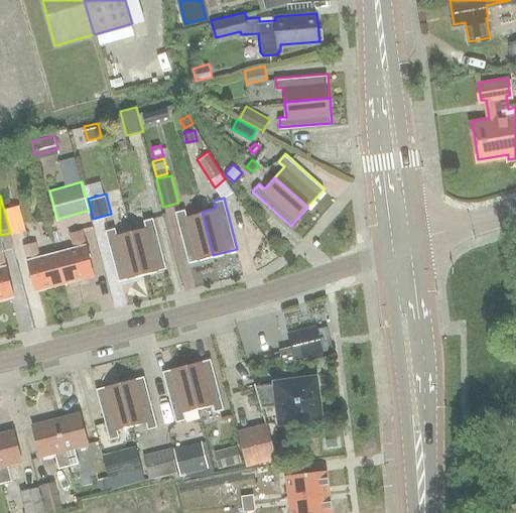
[(26,228),(19,204),(5,208),(11,232),(26,228)]
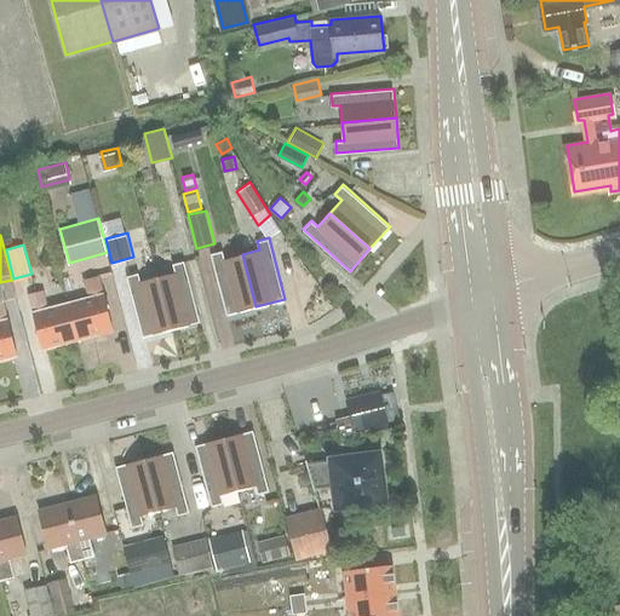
[(256,306),(242,254),(225,258),(223,249),(211,253),(227,314),(256,306)]
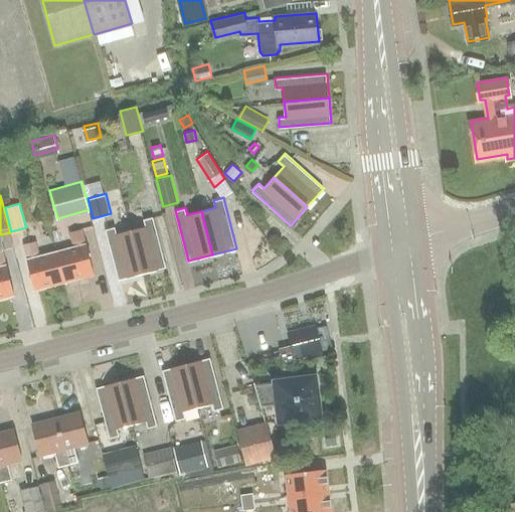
[(146,225),(131,229),(143,273),(167,267),(153,216),(144,218),(146,225)]
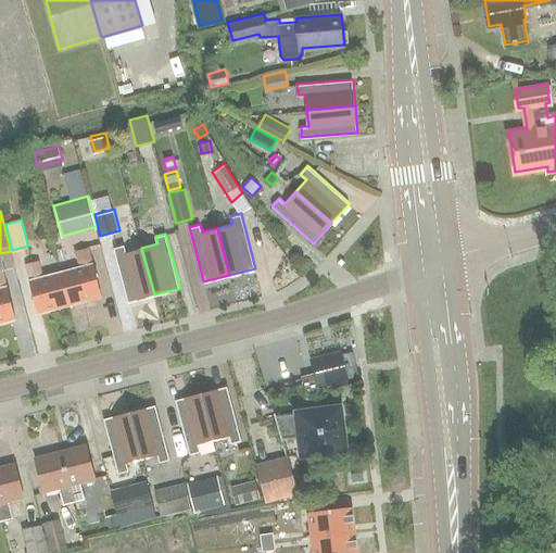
[(154,294),(141,248),(126,252),(124,244),(114,247),(128,301),(154,294)]
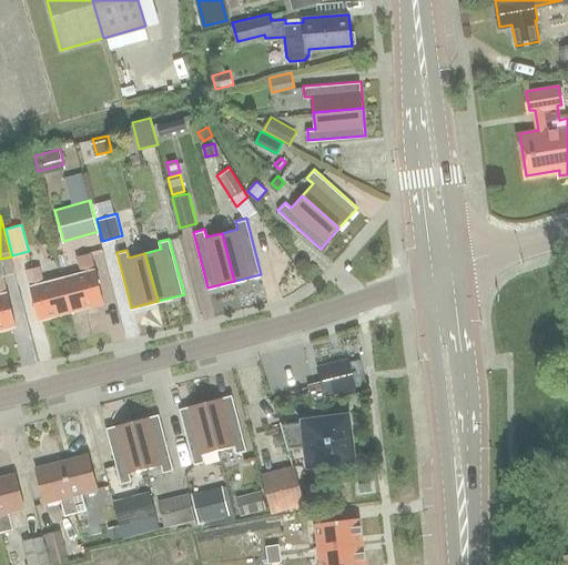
[(104,301),(95,269),(94,269),(90,252),(77,255),(81,272),(62,276),(71,310),(104,301)]
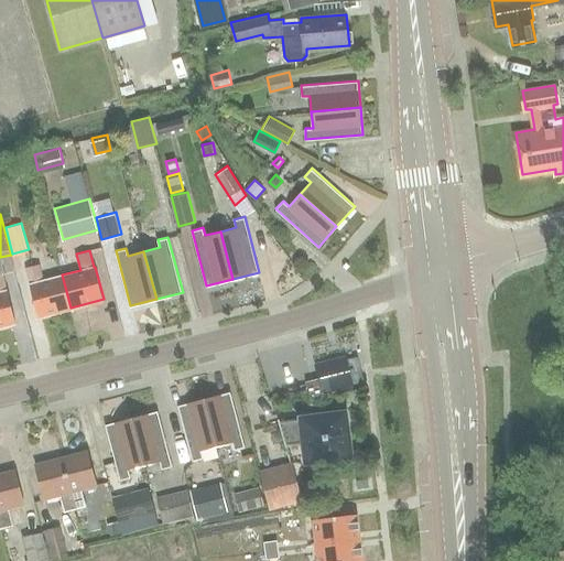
[(71,308),(62,274),(43,280),(39,263),(25,267),(30,283),(39,316),(71,308)]
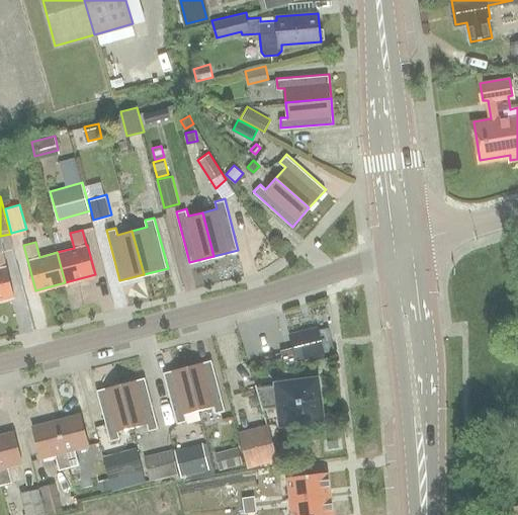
[(6,266),(2,250),(0,250),(0,299),(14,295),(7,266),(6,266)]
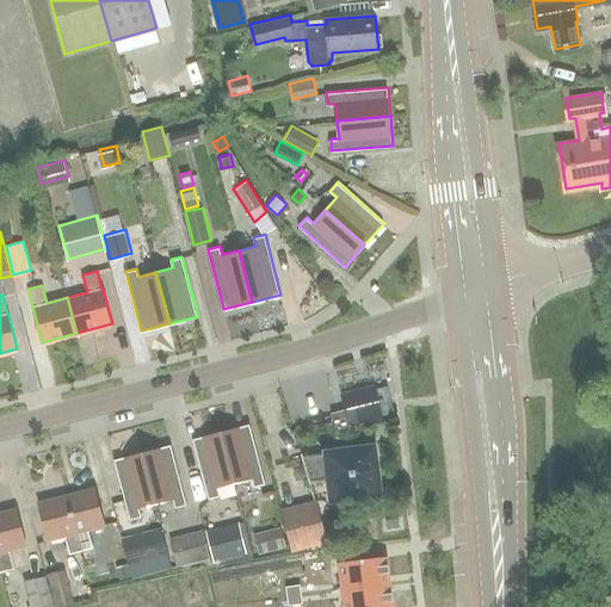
[(376,392),(375,388),(343,396),(344,401),(346,410),(332,414),(337,434),(352,431),(350,423),(382,415),(376,392)]
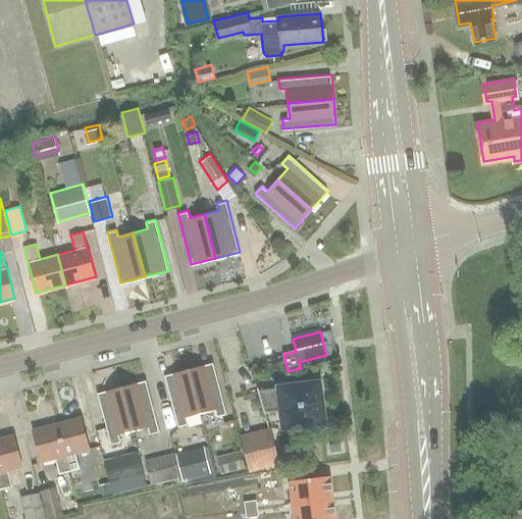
[(213,361),(190,368),(201,412),(215,408),(217,415),(227,413),(213,361)]
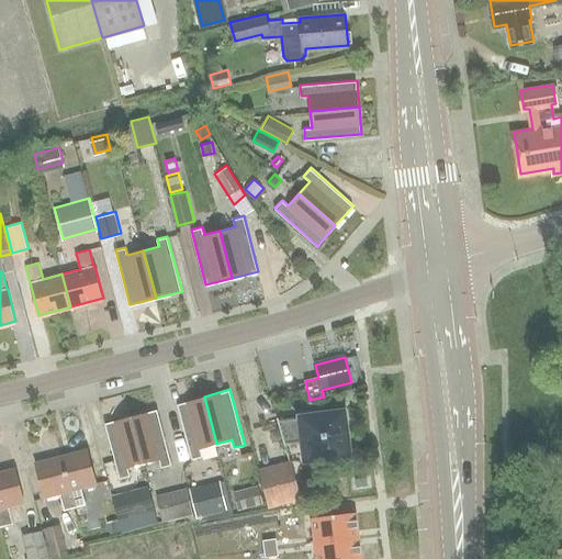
[(216,444),(204,397),(178,403),(192,458),(203,456),(201,448),(216,444)]
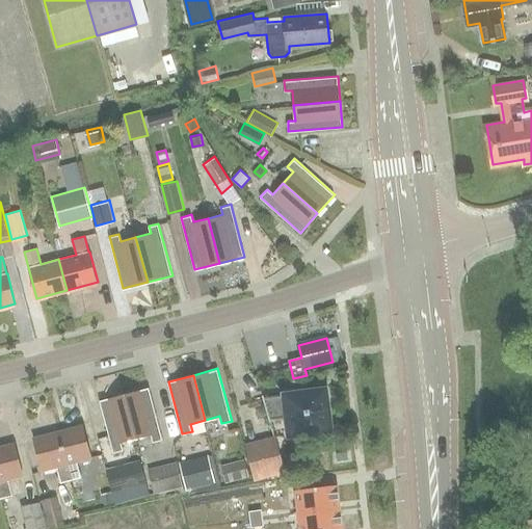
[(149,387),(124,393),(136,438),(151,434),(153,442),(163,439),(149,387)]
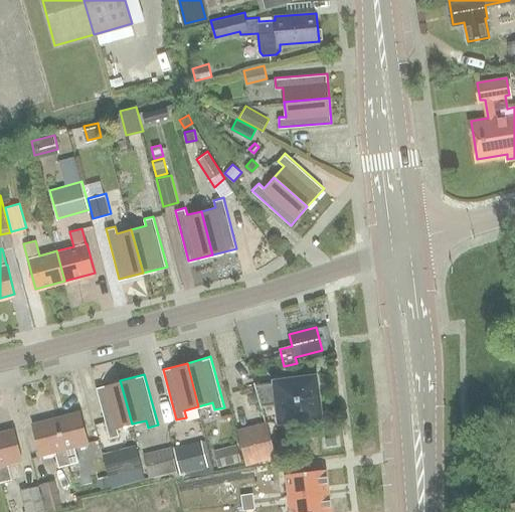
[(320,415),(315,375),(275,380),(276,380),(255,383),(255,381),(253,381),(262,407),(263,406),(263,405),(278,403),(281,420),(320,415)]
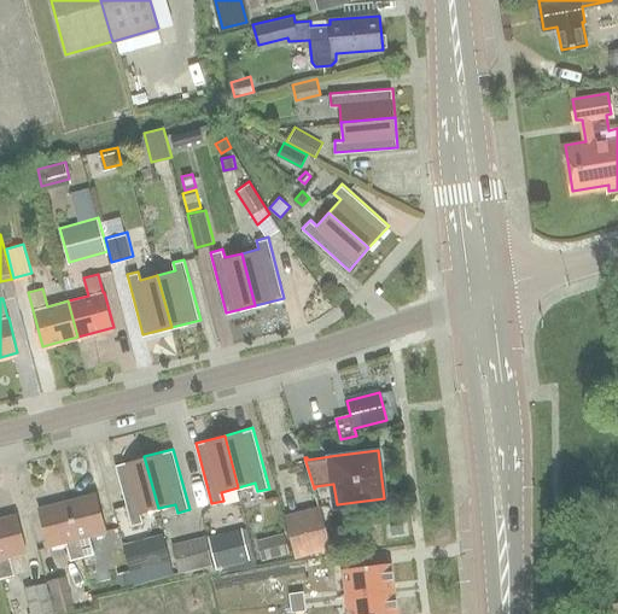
[(158,508),(144,456),(116,463),(132,525),(144,521),(141,513),(158,508)]
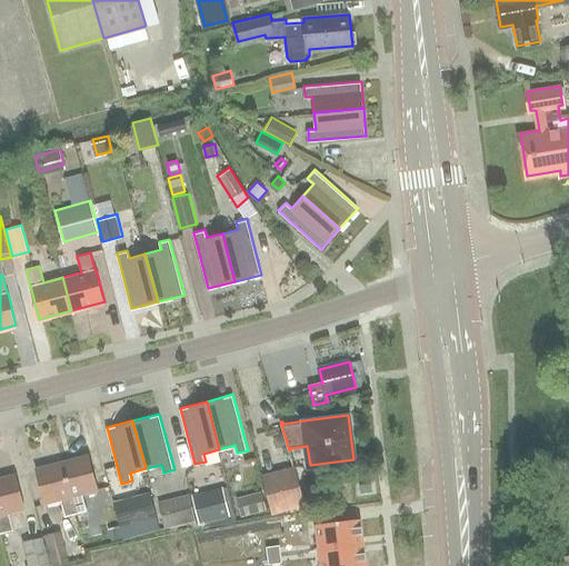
[(88,454),(62,460),(76,513),(87,509),(82,493),(98,488),(88,454)]
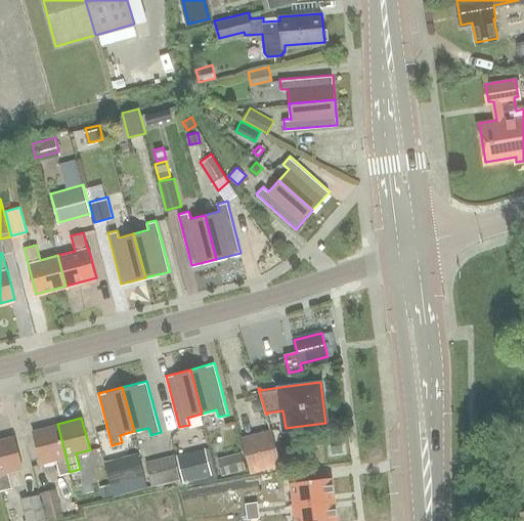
[(70,472),(57,424),(33,430),(41,463),(55,459),(59,474),(70,472)]
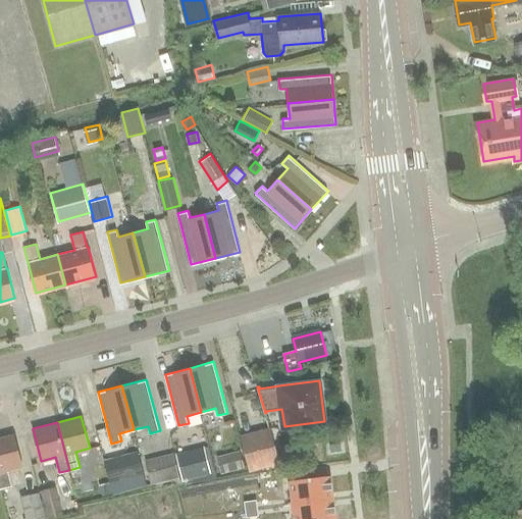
[(280,462),(274,442),(263,445),(259,428),(241,433),(250,470),(280,462)]
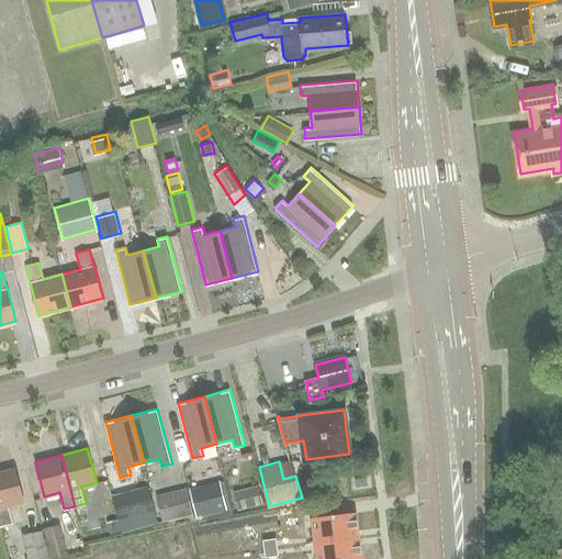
[(15,467),(0,470),(0,515),(2,525),(13,523),(13,521),(22,520),(23,502),(24,502),(15,467)]
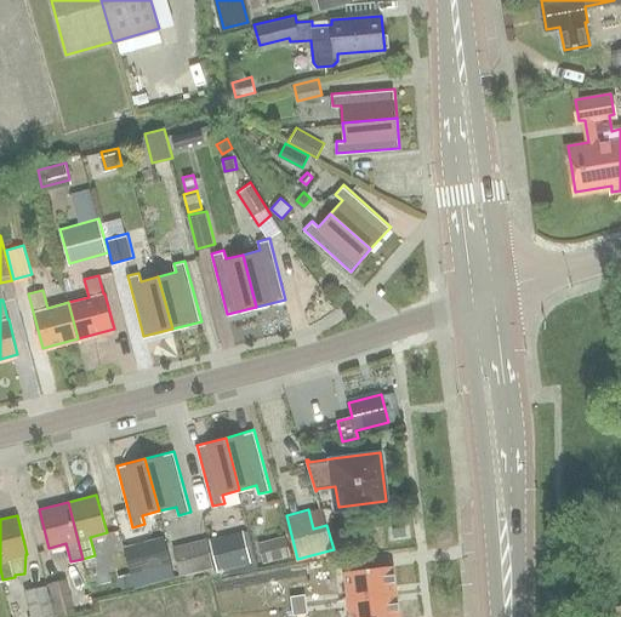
[(250,561),(243,530),(210,537),(217,570),(250,561)]
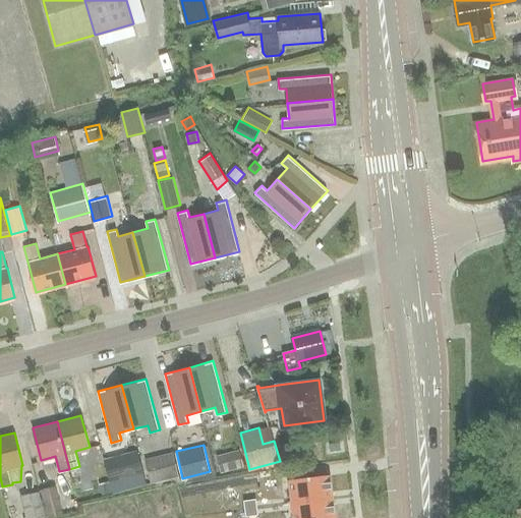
[(138,449),(105,458),(105,461),(106,465),(110,479),(114,492),(128,488),(145,484),(148,483),(138,449)]
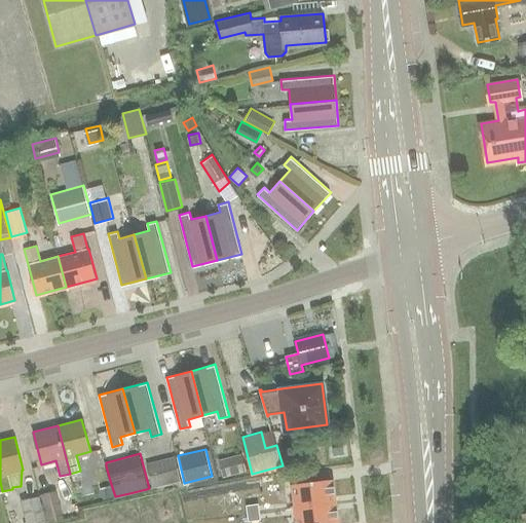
[(240,453),(219,459),(223,476),(246,471),(240,453)]
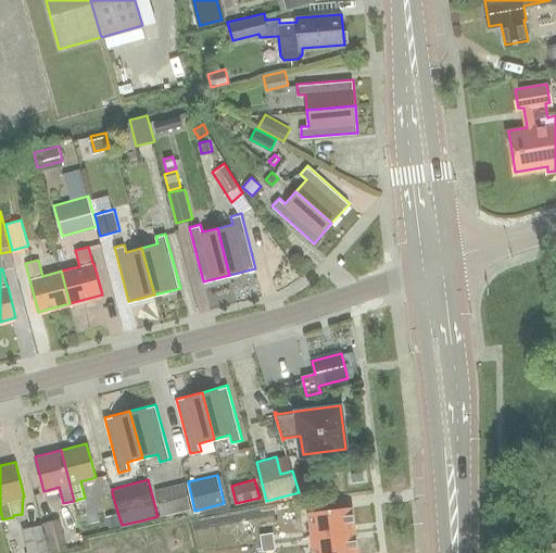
[(191,505),(185,480),(154,488),(161,513),(191,505)]
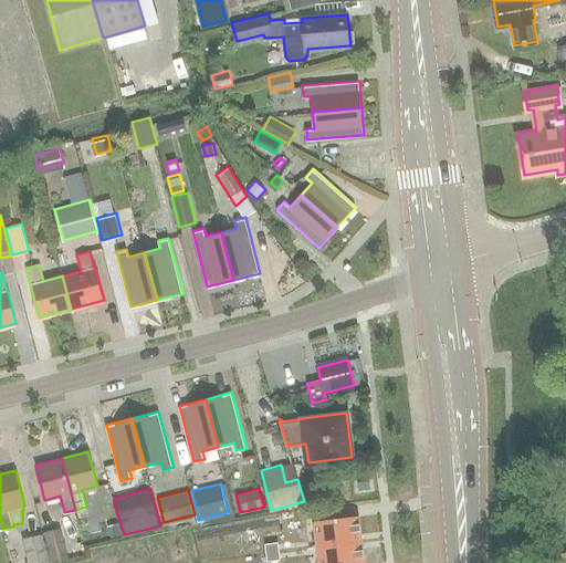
[(115,506),(114,501),(100,504),(104,524),(119,521),(115,506)]
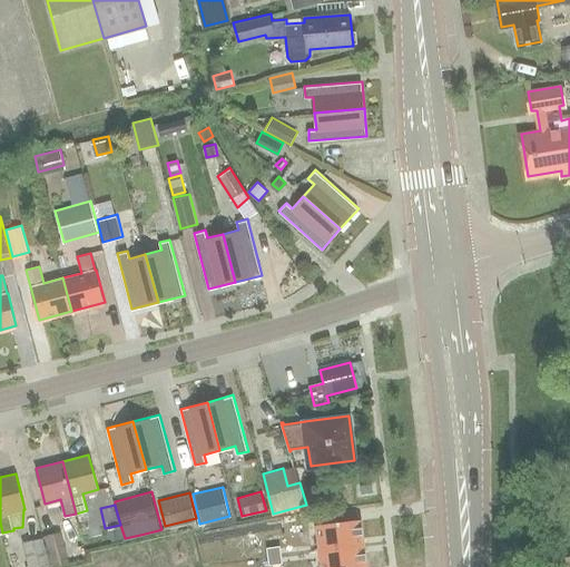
[(361,518),(316,524),(320,548),(364,543),(361,518)]
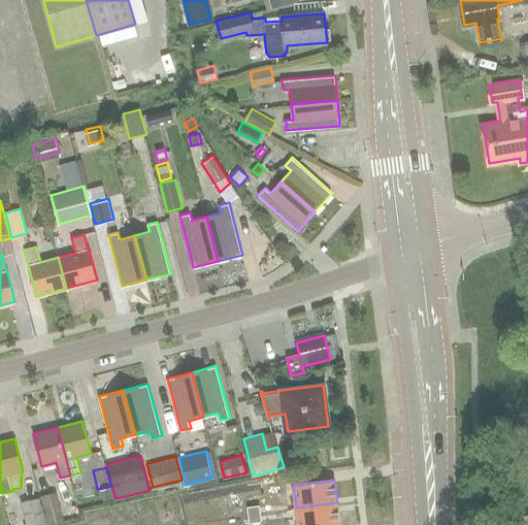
[(110,486),(101,489),(103,500),(113,498),(110,486)]
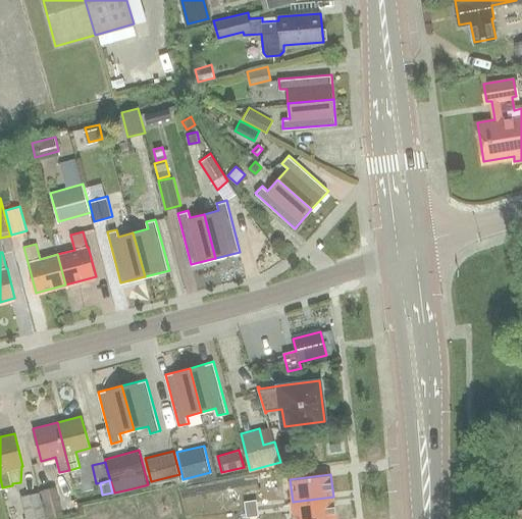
[(64,514),(56,484),(41,488),(48,518),(64,514)]
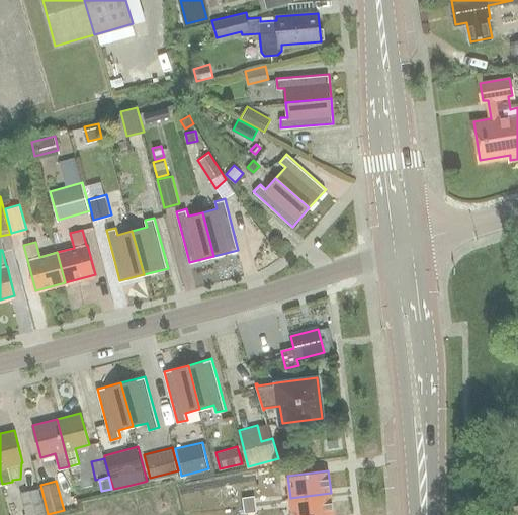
[(46,512),(38,487),(20,492),(25,514),(45,514),(45,512),(46,512)]
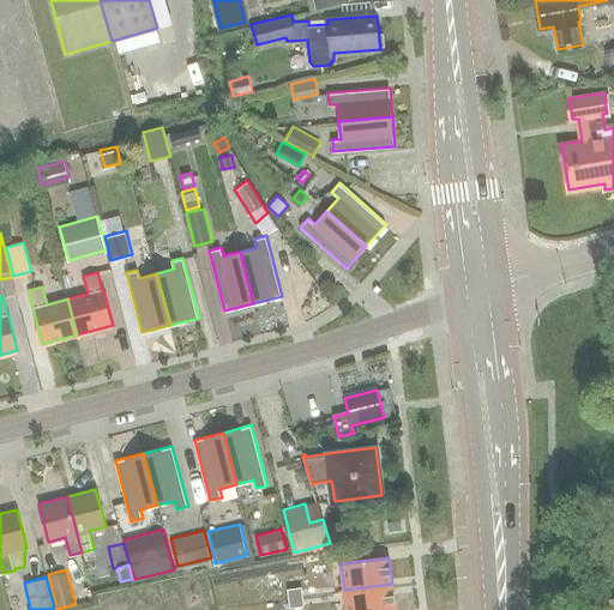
[(396,609),(392,584),(344,590),(345,609),(396,609)]
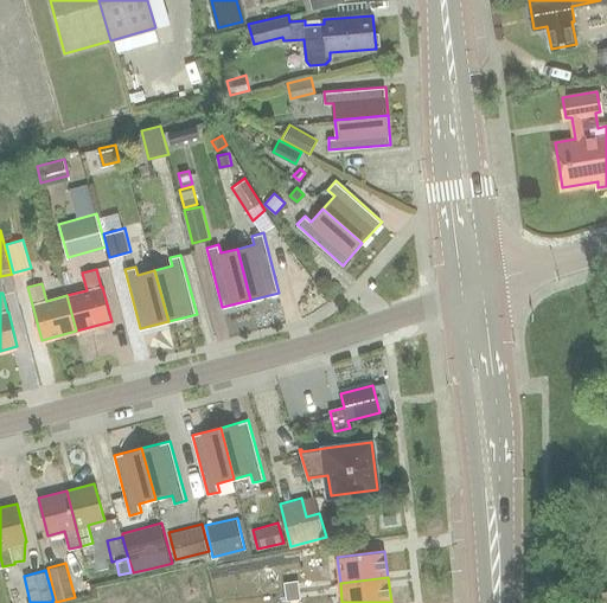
[(299,578),(285,581),(286,590),(300,588),(299,578)]
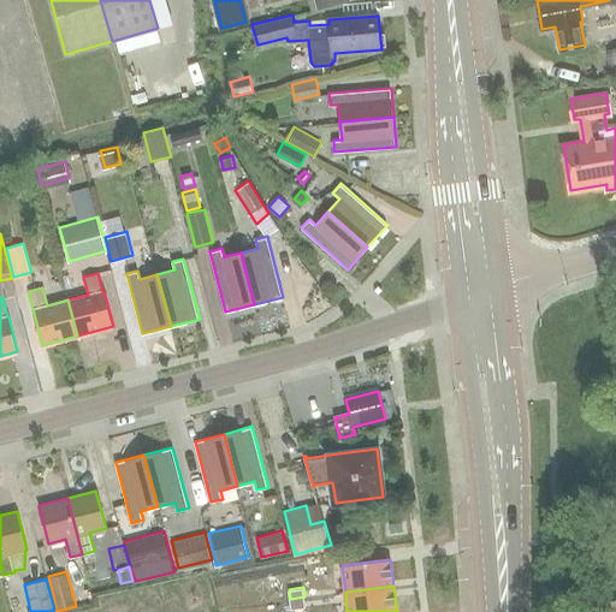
[(304,596),(290,599),(291,608),(306,606),(304,596)]
